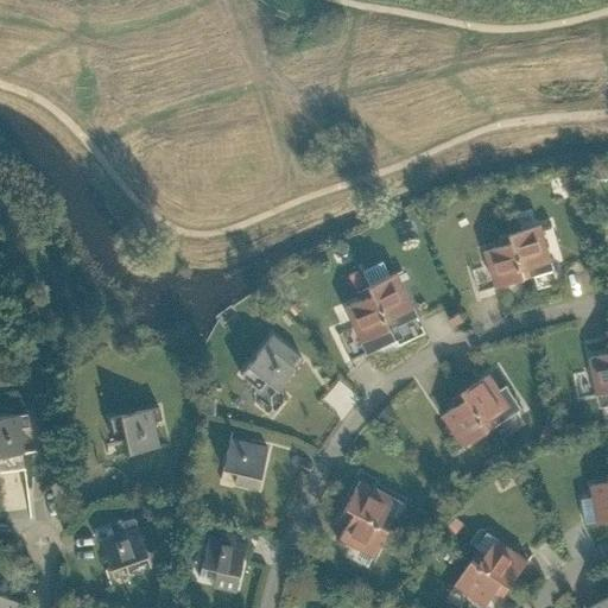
[(607,166),(597,169),(599,178),(607,177),(607,166)]
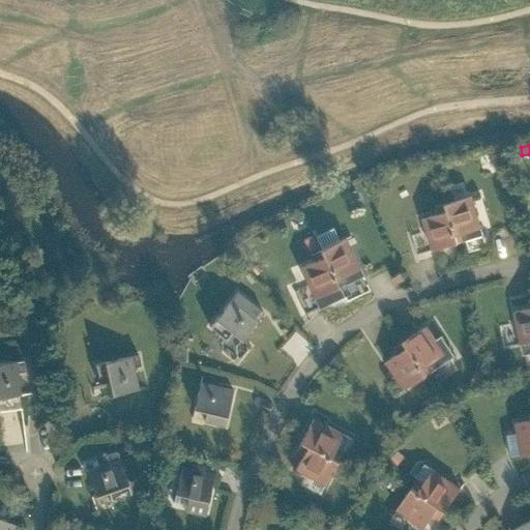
[(440,188),(432,192),(435,202),(443,200),(440,188)]
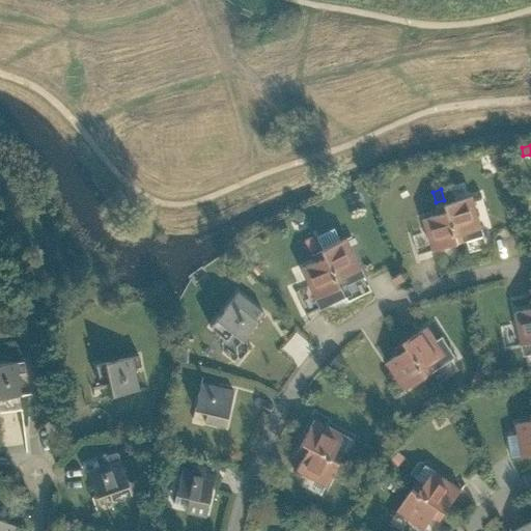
[(448,203),(459,243),(470,240),(485,234),(483,227),(473,195),(448,203)]
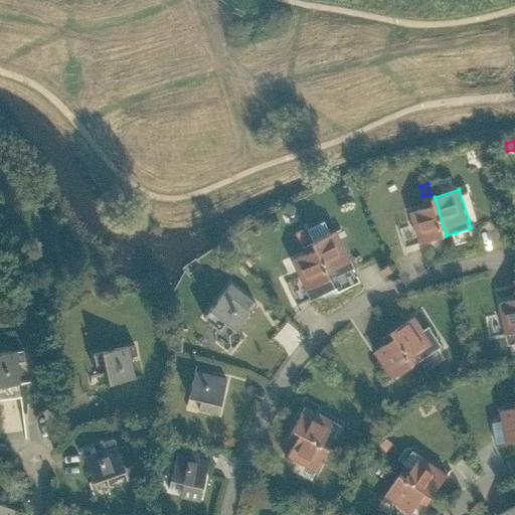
[(446,235),(435,197),(423,200),(425,207),(411,211),(420,242),(446,235)]
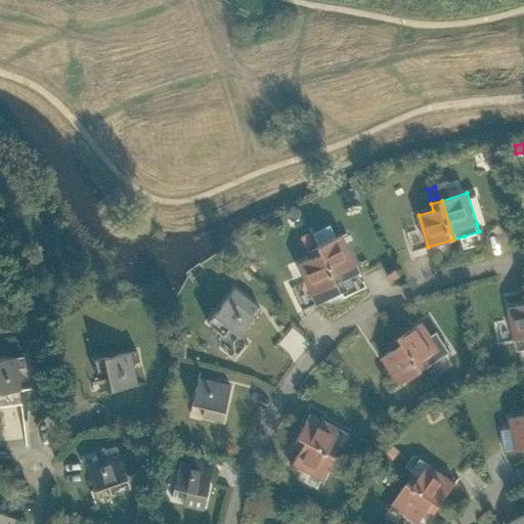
[(309,232),(301,235),(306,247),(314,243),(309,232)]
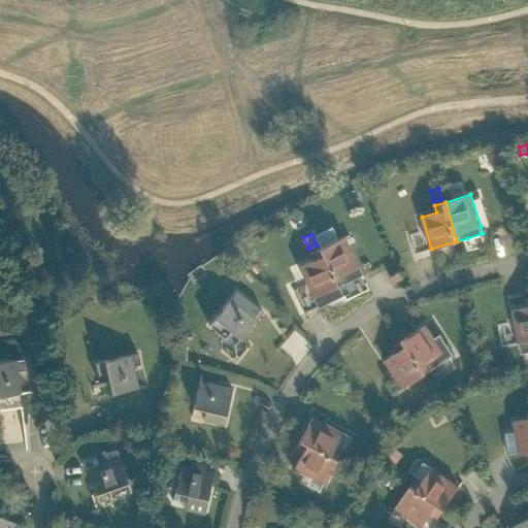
[(337,285),(342,294),(348,291),(343,282),(361,273),(343,236),(320,249),(337,285)]
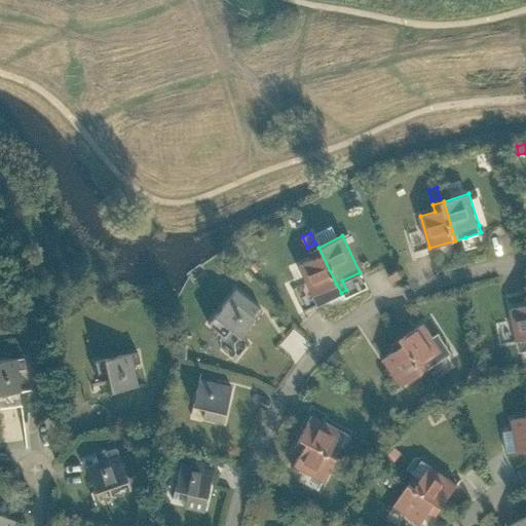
[(316,304),(341,293),(336,284),(318,248),(308,252),(311,259),(297,265),(312,295),(316,304)]
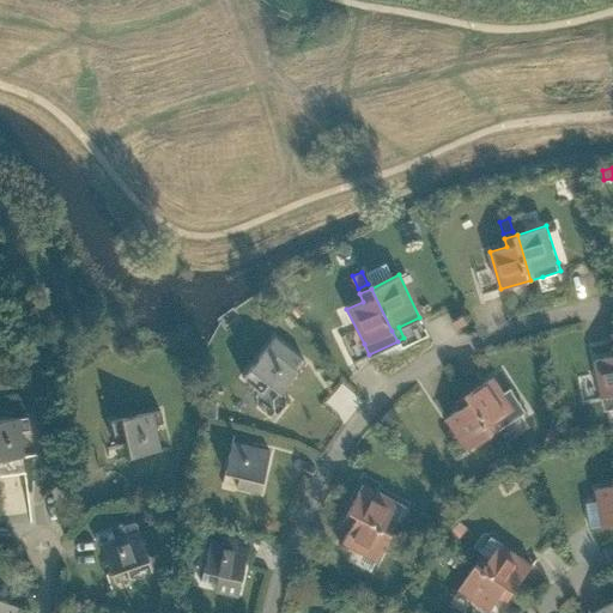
[(465,314),(451,319),(456,329),(469,323),(465,314)]
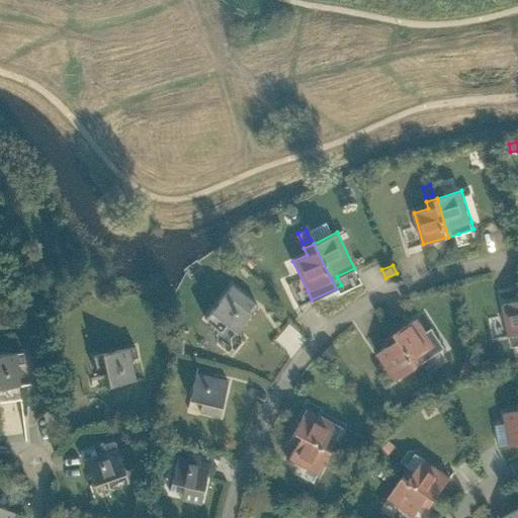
[(232,284),(204,319),(221,331),(227,324),(237,332),(253,311),(257,305),(244,294),(242,297),(238,294),(240,291),(232,284)]
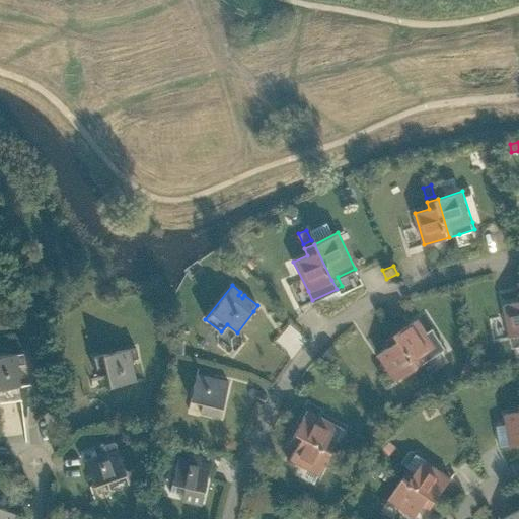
[(518,293),(518,294),(518,297),(518,301),(505,304),(511,337),(513,346),(518,345),(518,293)]
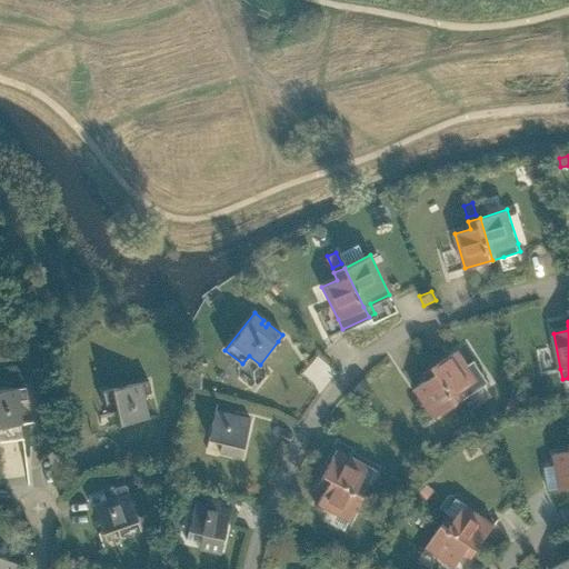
[(458,349),(435,365),(459,401),(469,395),(489,381),(475,359),(468,363),(458,349)]
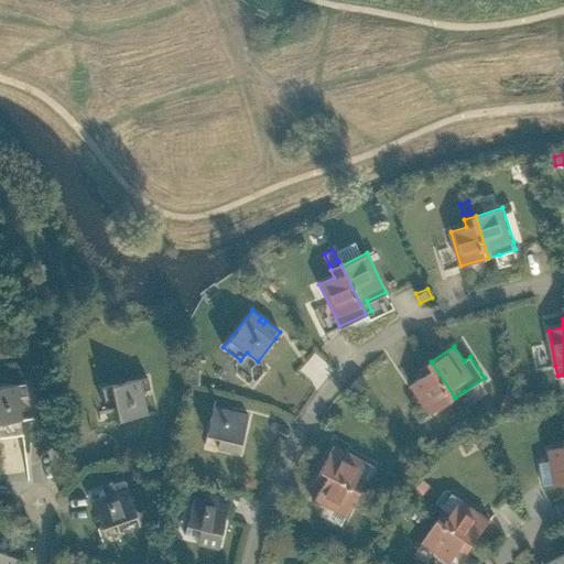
[(455,398),(431,361),(421,368),(425,375),(411,383),(431,413),(455,398)]
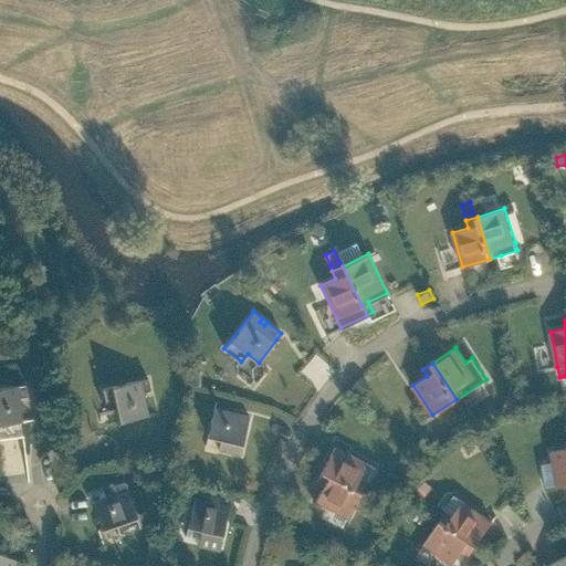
[(147,378),(102,388),(106,410),(116,408),(118,420),(147,415),(143,391),(150,389),(147,378)]
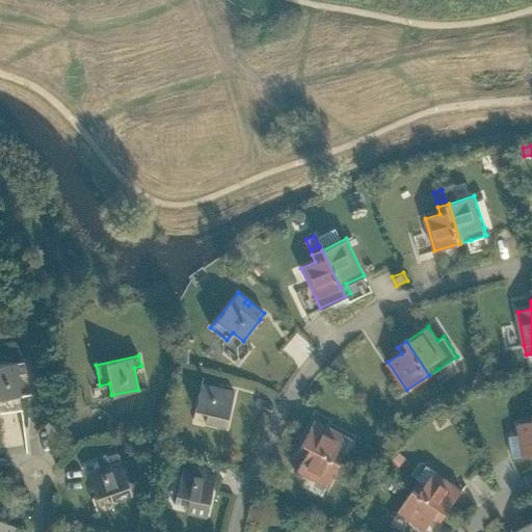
[(0,397),(20,395),(18,373),(25,372),(23,361),(0,364),(0,397)]
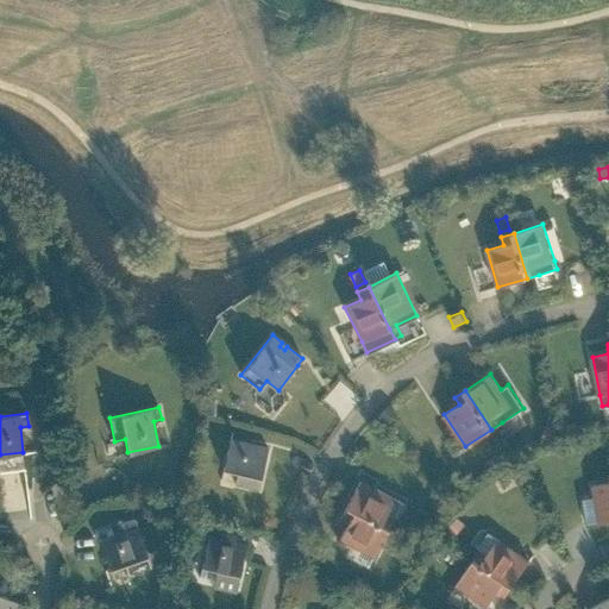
[(230,438),(223,469),(237,471),(234,482),(258,488),(268,446),(230,438)]
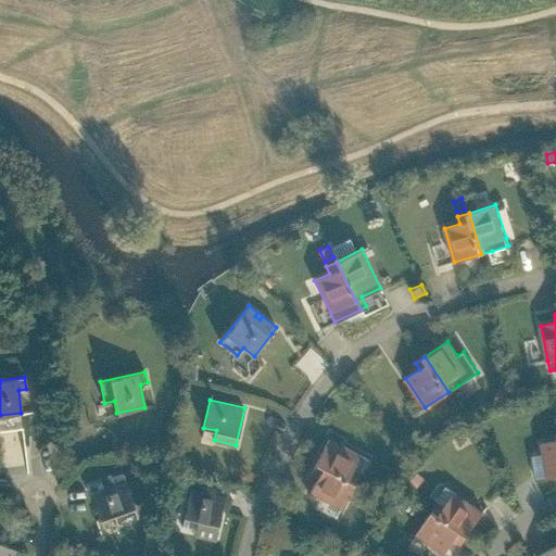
[(328,438),(316,462),(354,482),(358,472),(352,468),(359,454),(328,438)]
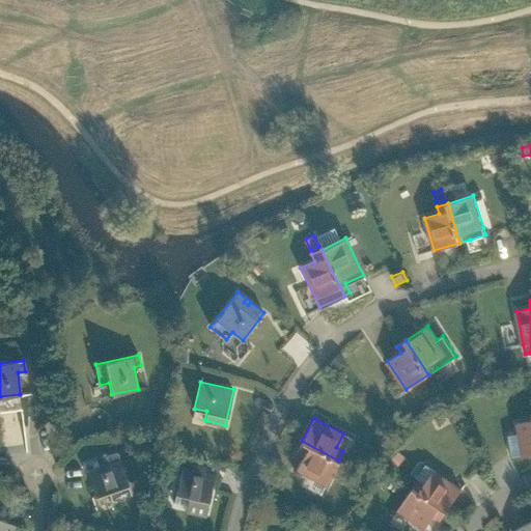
[(530,454),(530,420),(516,423),(523,456),(530,454)]
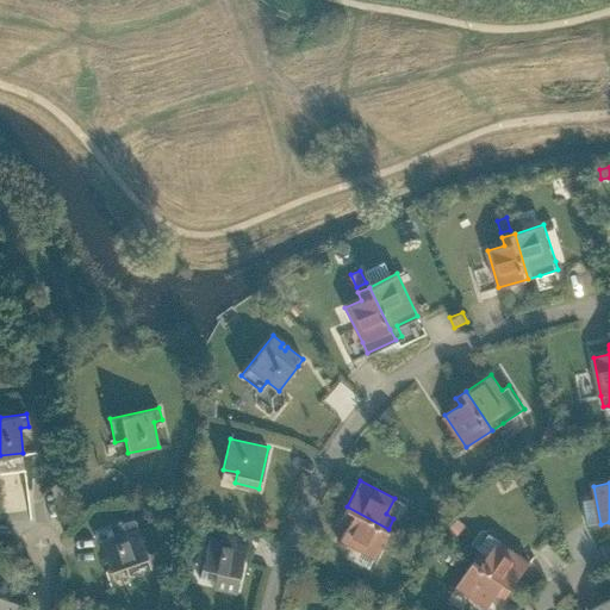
[(175,497),(166,503),(173,512),(182,506),(175,497)]
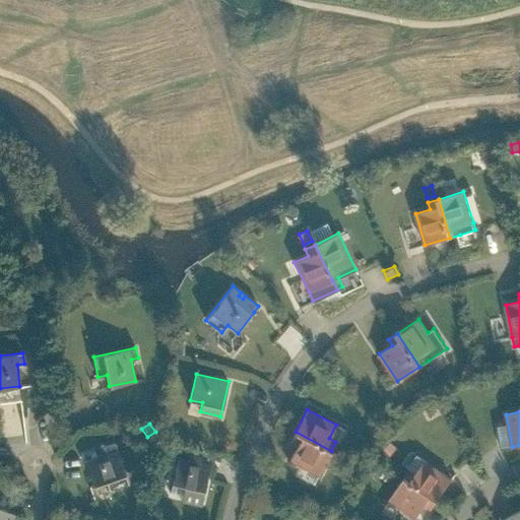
[(331,451),(296,432),(289,443),(297,446),(289,459),(319,474),(331,451)]
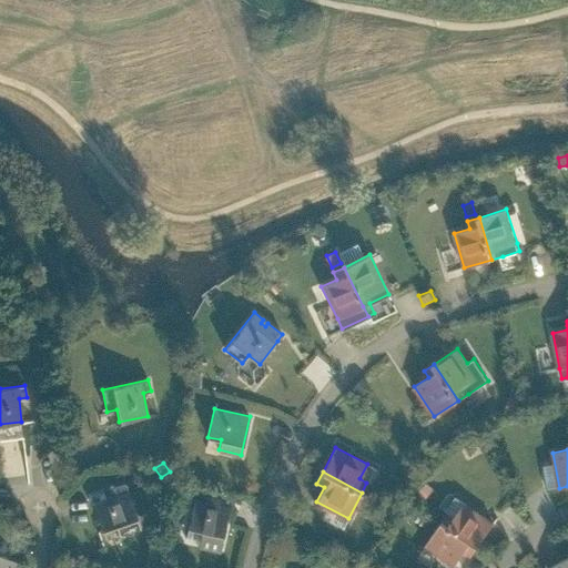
[(115,494),(93,503),(103,530),(114,525),(119,535),(140,527),(124,483),(113,487),(115,494)]
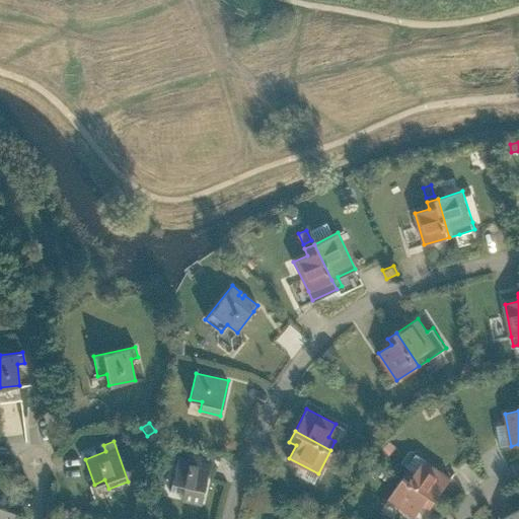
[(169,445),(156,442),(154,454),(167,457),(169,445)]
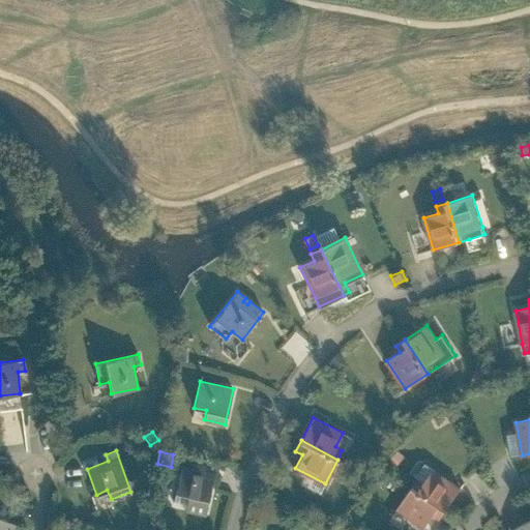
[(180,465),(175,492),(187,494),(184,507),(205,511),(213,472),(180,465)]
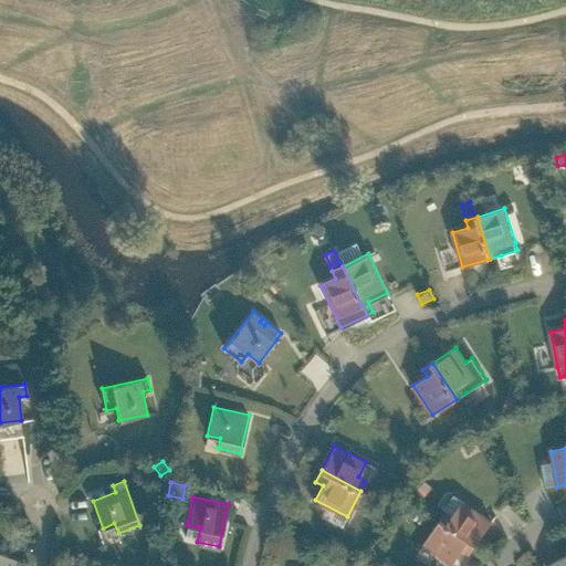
[(440,520),(477,545),(492,521),(463,501),(453,514),(447,510),(440,520)]
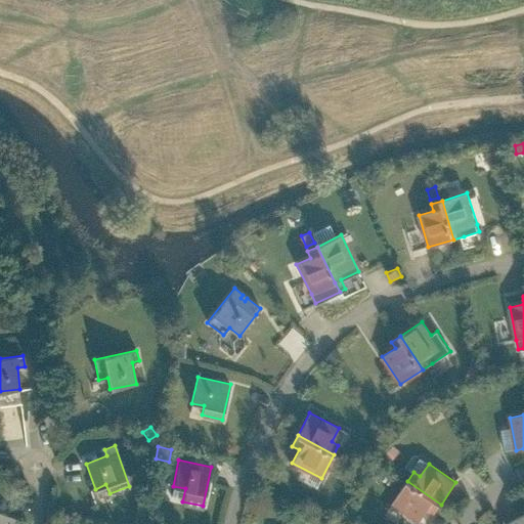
[(441,505),(407,481),(393,503),(420,522),(429,509),(435,513),(441,505)]
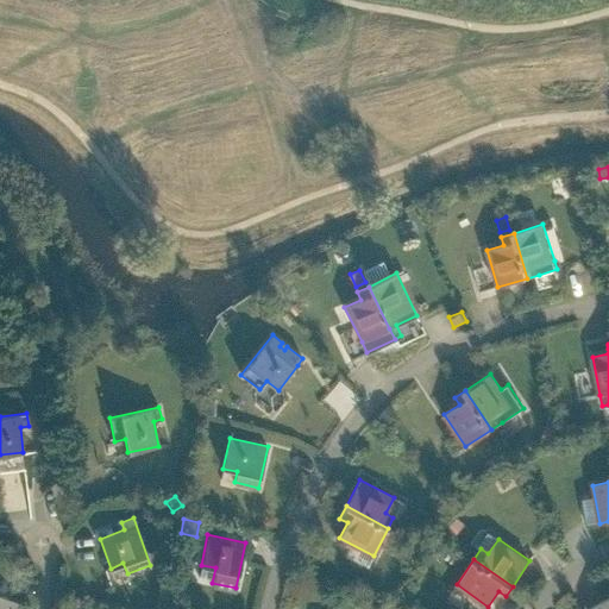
[(0,594),(0,608),(23,608),(25,604),(0,594)]
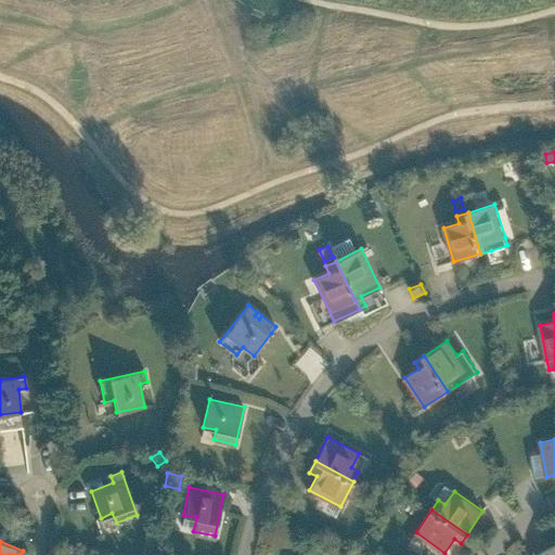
[(554,554),(554,544),(536,554),(554,554)]
